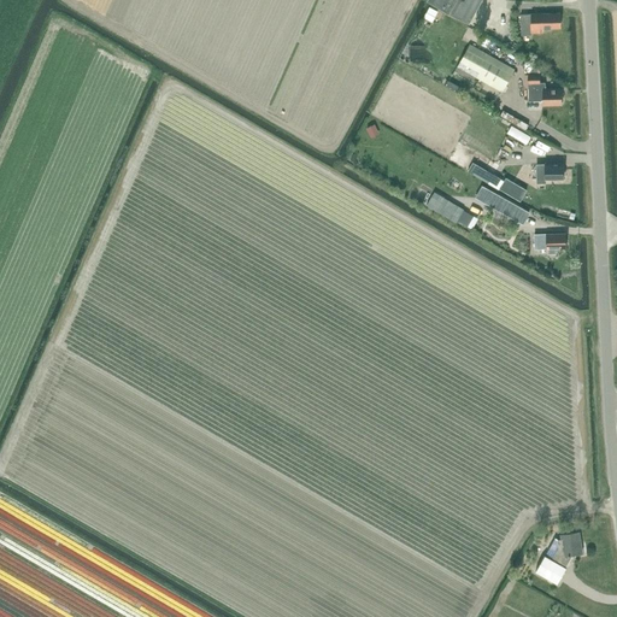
[(432,0),(432,1),(470,22),(481,0),(432,0)]
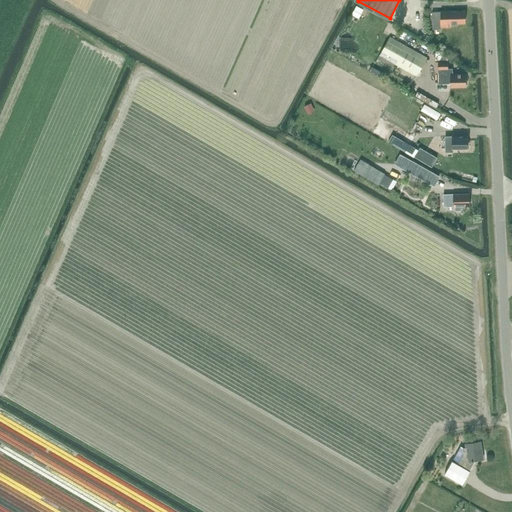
[(356,6),(351,14),(358,18),(363,9),(356,6)]
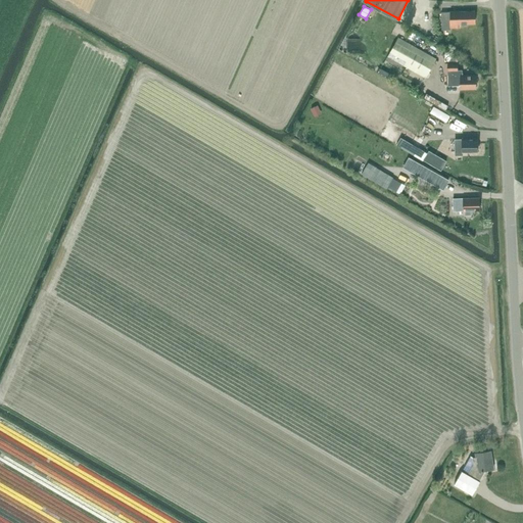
[(460,28),(460,24),(475,24),(475,12),(447,12),(440,12),(441,30),(450,30),(450,28),(460,28)]
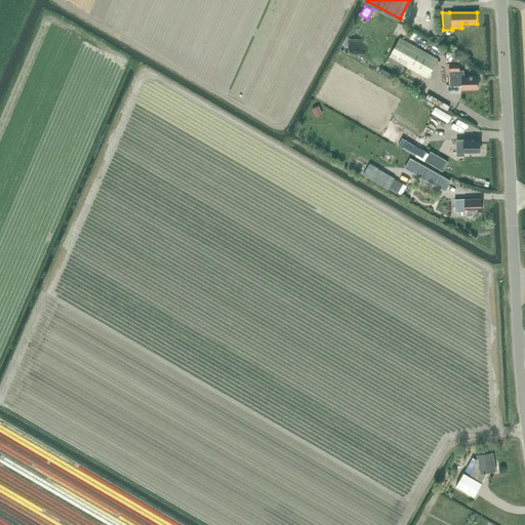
[(400,37),(389,57),(416,73),(427,79),(438,58),(400,37)]
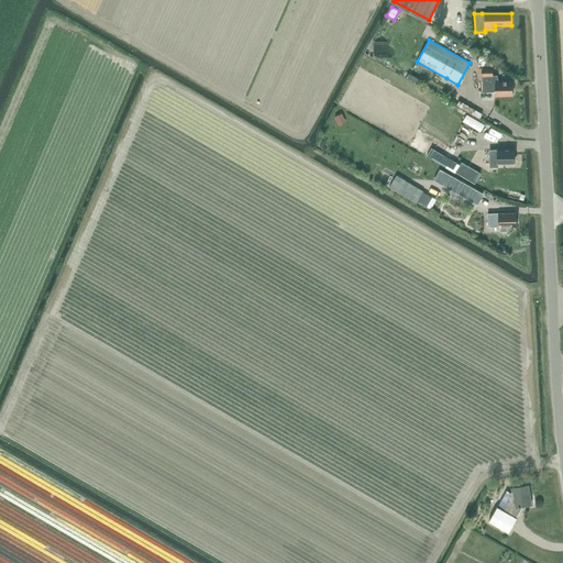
[(493,66),(497,58),(485,52),(481,59),(493,66)]
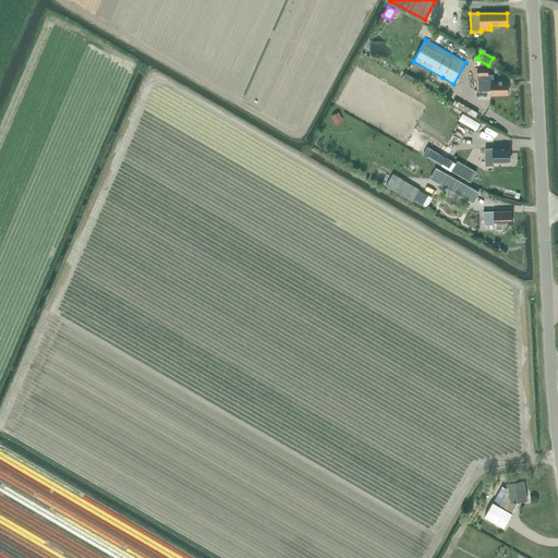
[(494,80),(494,79),(493,74),(490,74),(490,67),(475,67),(474,67),(475,80),(477,80),(477,92),(490,92),(490,95),(508,95),(508,80),(494,80)]
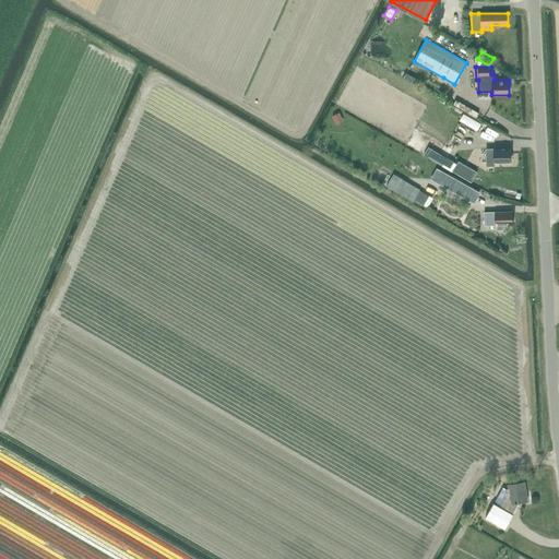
[(405,72),(403,78),(414,83),(416,79),(405,72)]
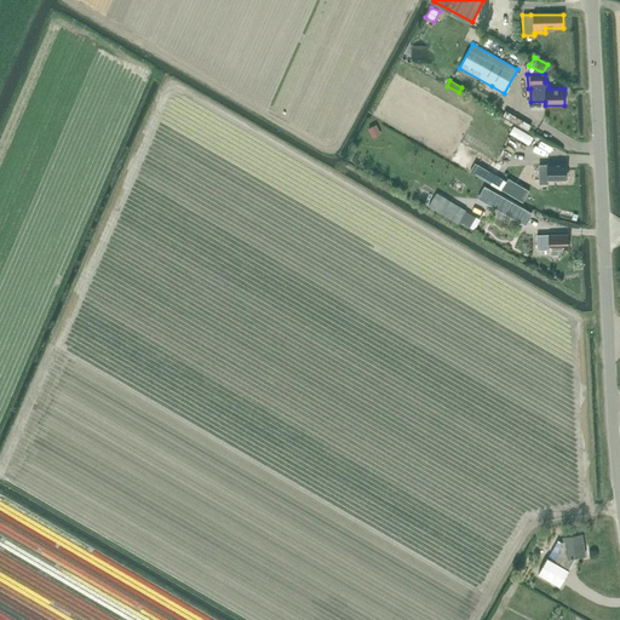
[(518,131),(507,150),(515,154),(526,135),(518,131)]
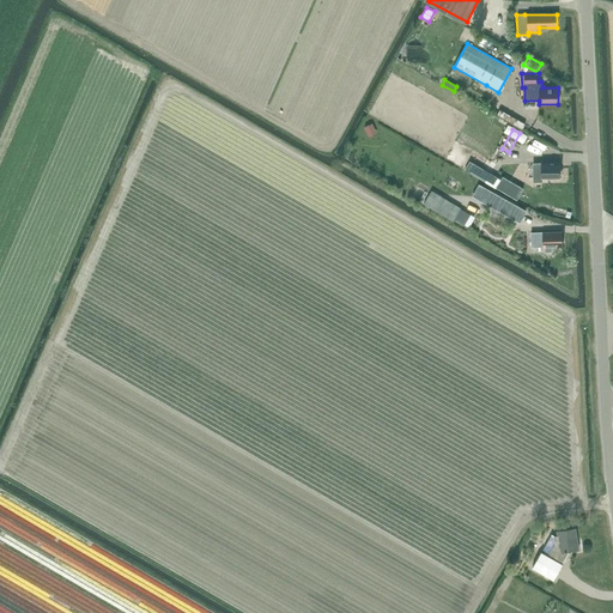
[(560,163),(533,164),(534,182),(542,181),(542,178),(560,177),(560,176),(562,174),(562,170),(560,169),(560,163)]
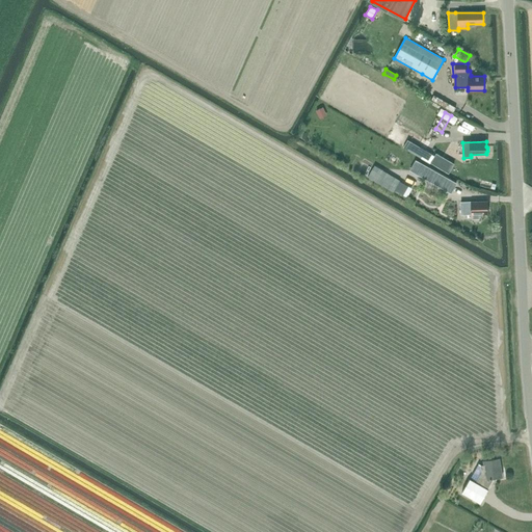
[(449,174),(454,164),(435,154),(430,162),(449,174)]
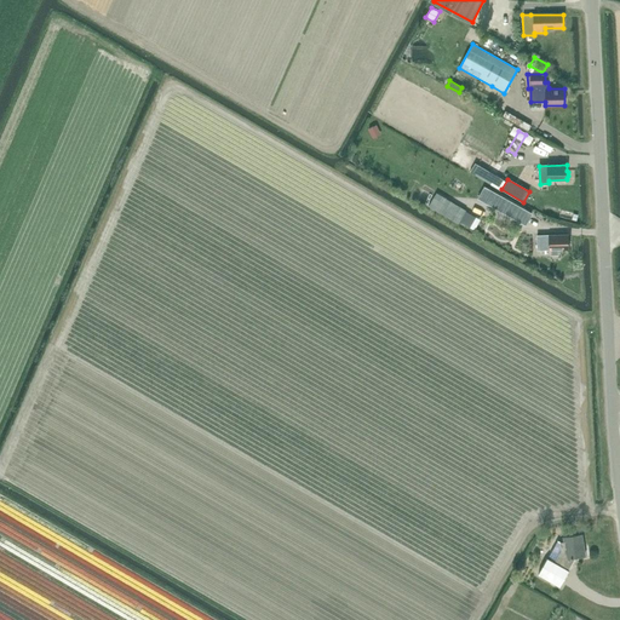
[(526,225),(532,213),(491,189),(484,202),(526,225)]
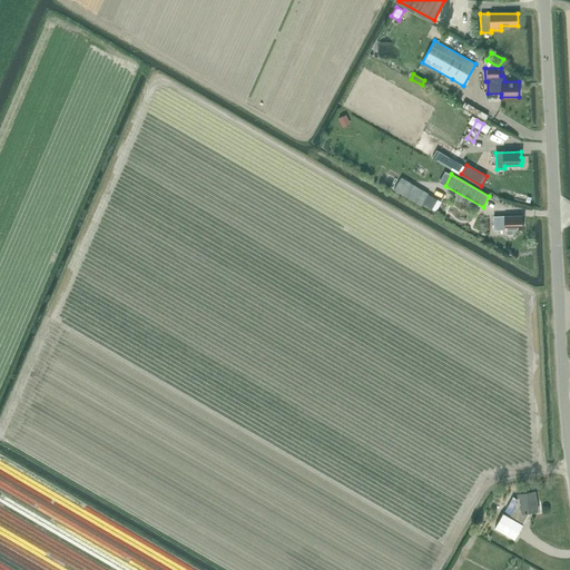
[(401,178),(394,189),(421,205),(422,204),(428,194),(401,178)]
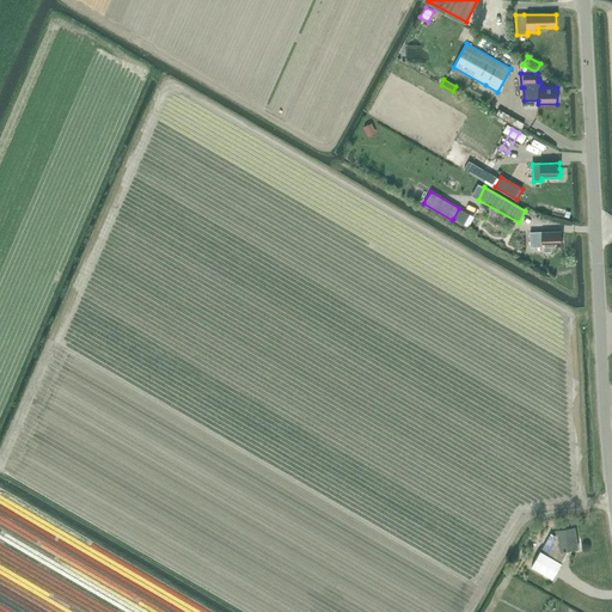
[(530,233),(531,246),(543,246),(543,251),(551,251),(550,246),(561,246),(561,232),(530,233)]
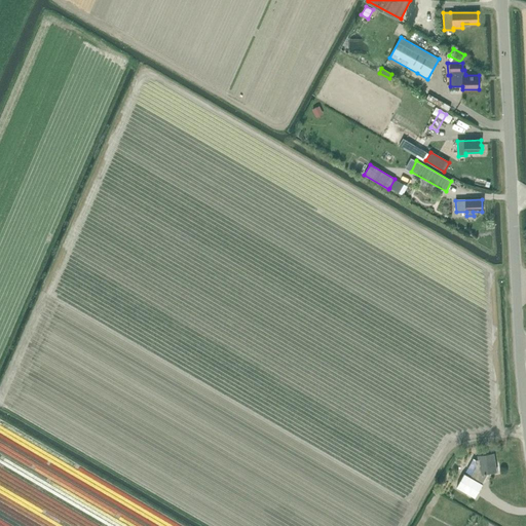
[(474,458),(456,487),(475,497),(482,484),(481,483),(486,473),(496,471),(495,471),(494,461),(495,461),(494,453),(477,455),(477,459),(476,459),(474,458)]
